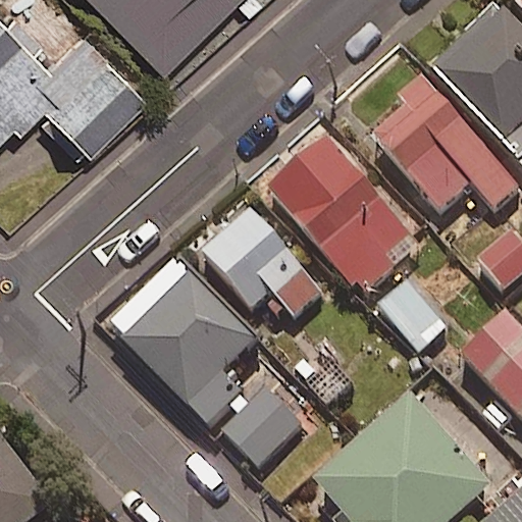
[(84,0),(165,81),(245,0),(84,0)]
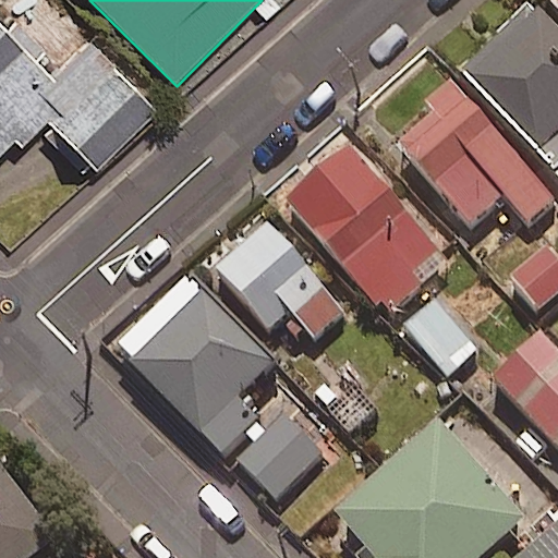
[(461,72),(540,150),(557,131),(557,28),(531,2),(461,72)]
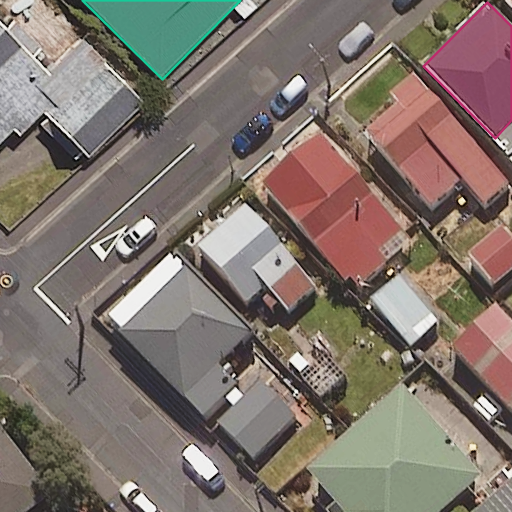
[(0,28),(0,143),(58,86),(0,28)]
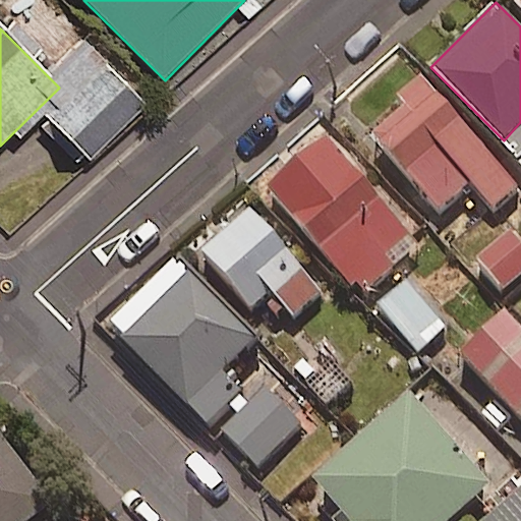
[(105,64),(47,118),(88,162),(146,108),(105,64)]
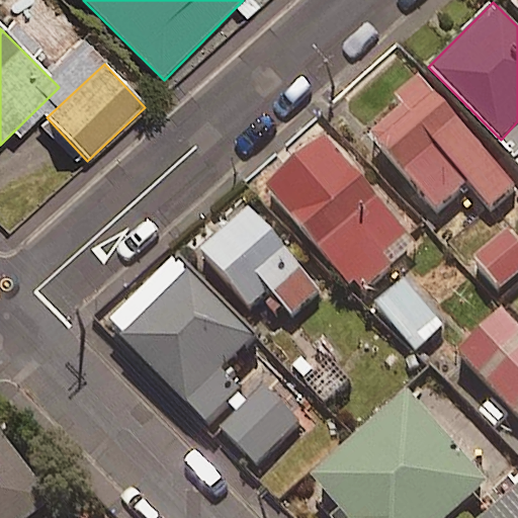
[(443,203),(467,182),(491,208),(517,184),(517,181),(421,71),(393,97),(399,104),(374,125),(443,203)]
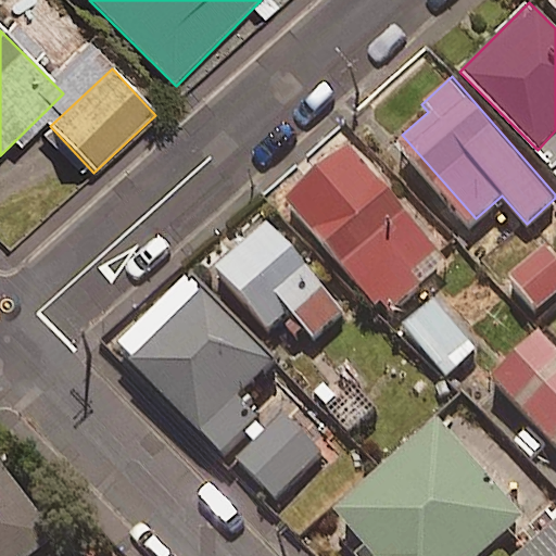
[(346,143),(287,197),(384,307),(444,254),(346,143)]
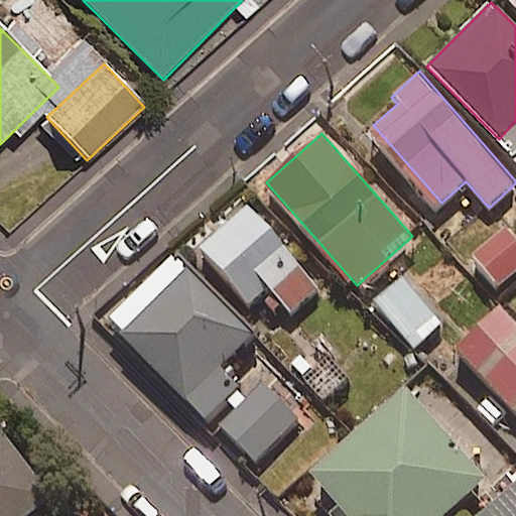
[(249,207),(203,247),(255,305),(301,265),(249,207)]
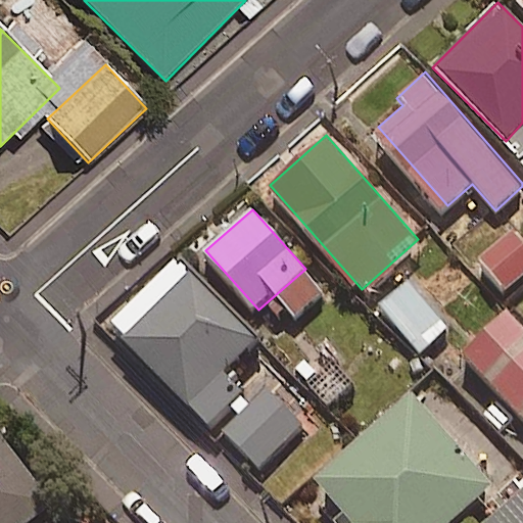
[(522,243),(511,230),(479,256),(509,290),(522,277),(522,243)]
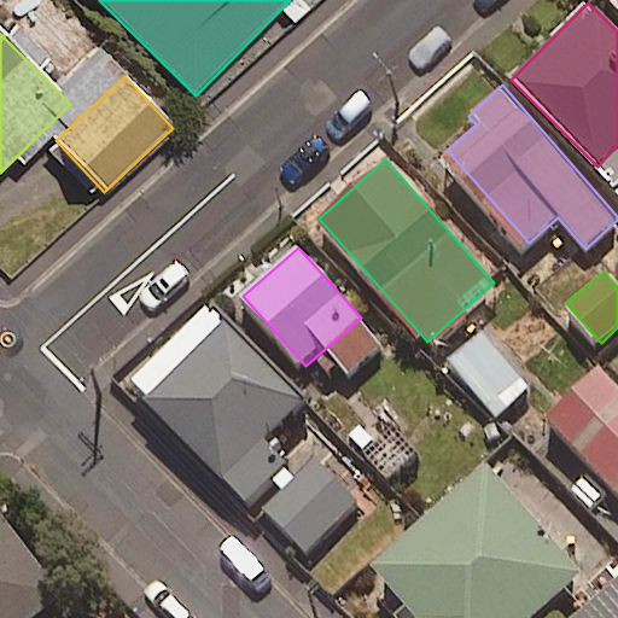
[(205,308),(130,385),(228,481),(303,402),(205,308)]
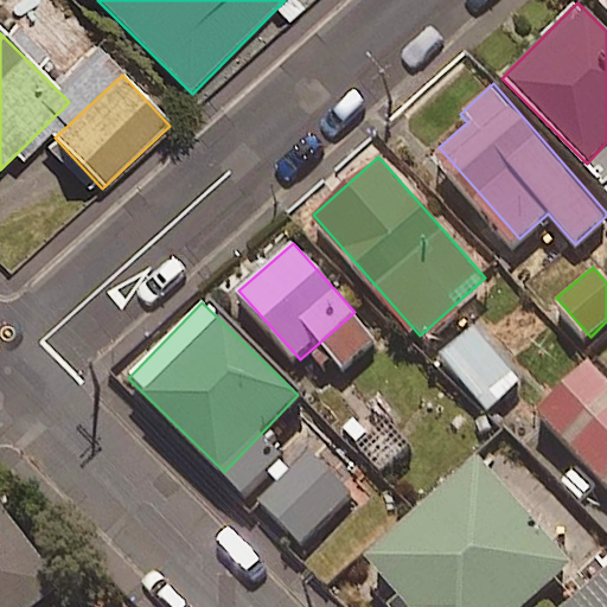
[(472,326),(440,353),(489,409),(519,382),(472,326)]
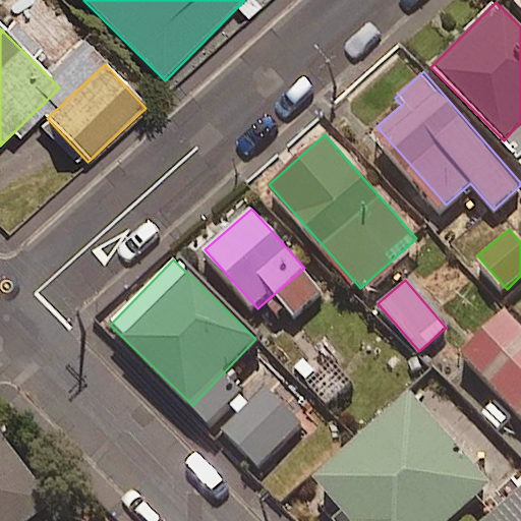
[(520,327),(507,311),(461,352),(520,418),(520,327)]
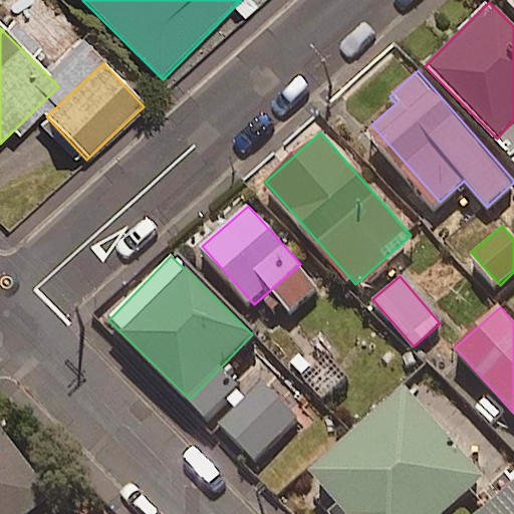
[(263,382),(221,425),(259,462),(300,420),(263,382)]
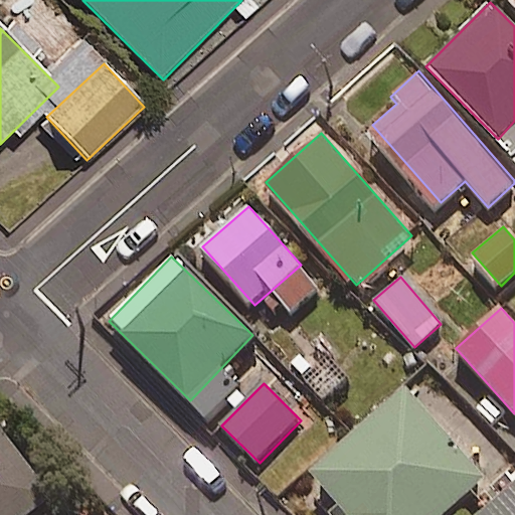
[(444,514),(486,479),(405,386),(300,479),(331,514),(444,514)]
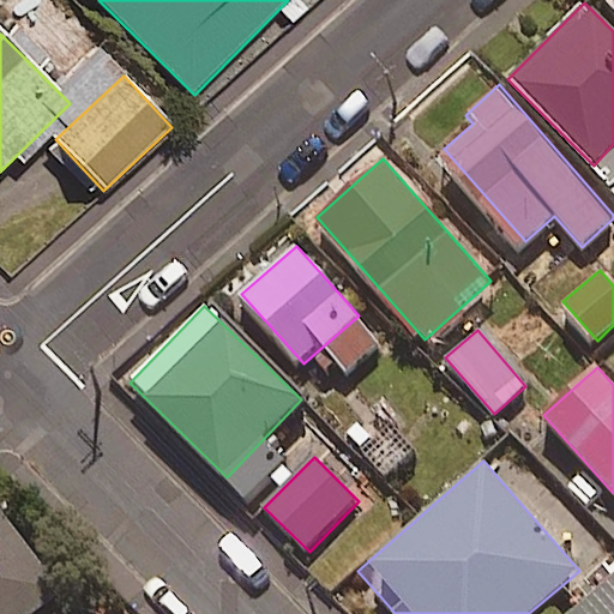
[(0,613),(37,613),(65,591),(0,511),(0,613)]
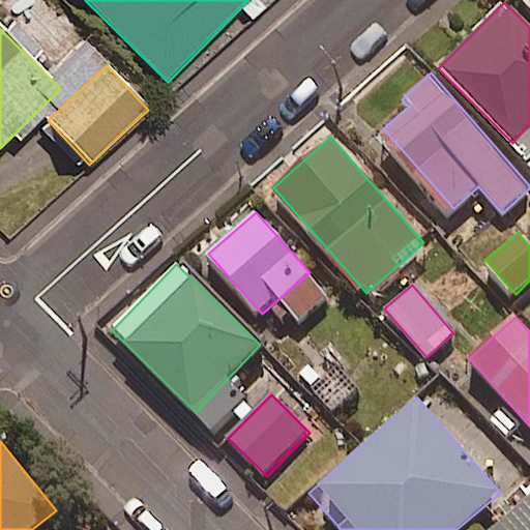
[(529,529),(529,495),(493,529),(529,529)]
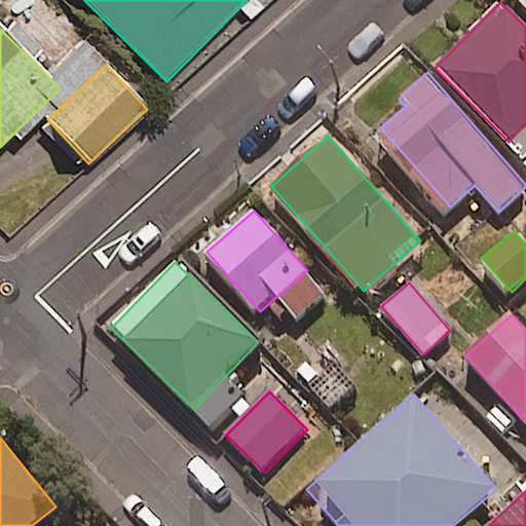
All buildings are outlined.
